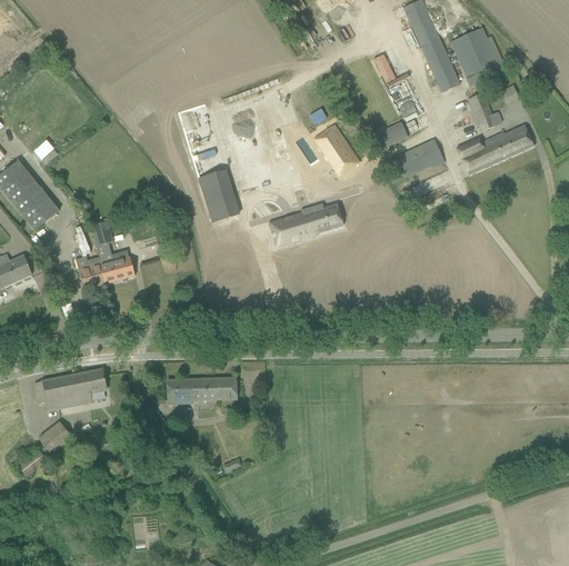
[(441,91),(460,82),(423,0),(418,0),(402,7),(441,91)]
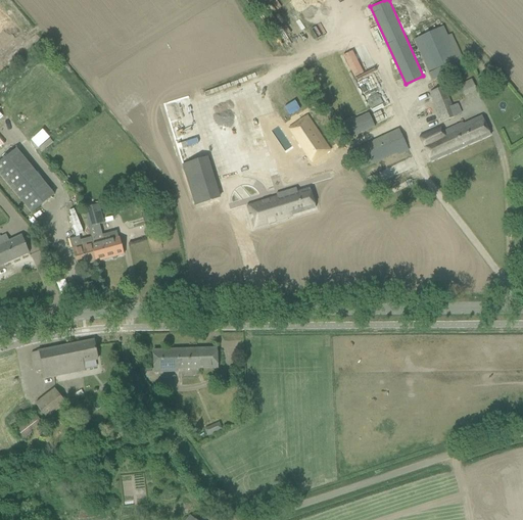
[(0,16),(0,60),(21,41),(0,16)]
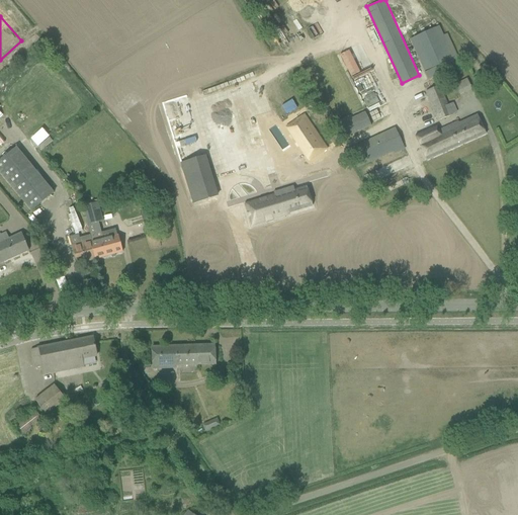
[(427,78),(461,63),(451,38),(446,40),(439,23),(409,36),(427,78)]
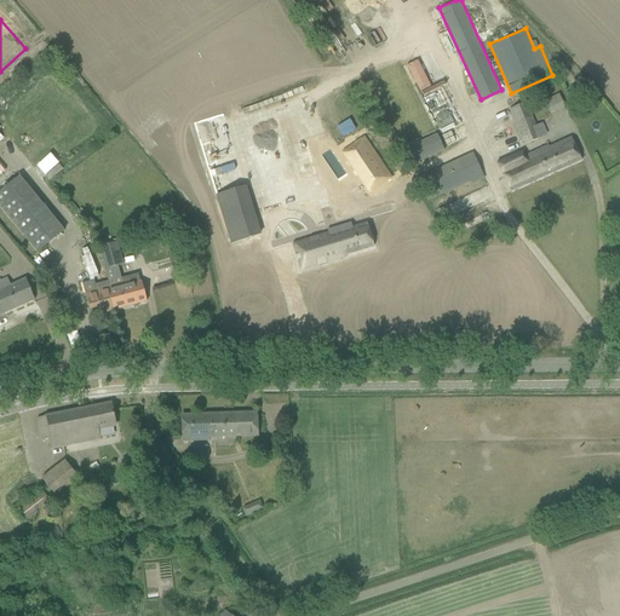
[(527,99),(510,107),(524,142),(540,134),(535,122),(527,99)]
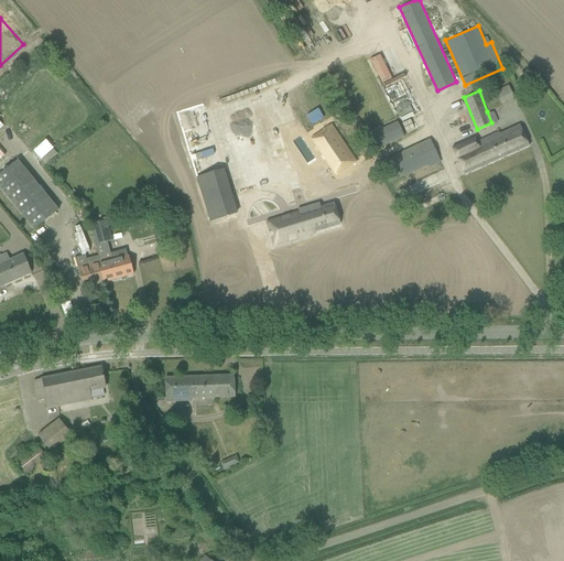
[(398,120),(367,135),(372,148),(404,133),(398,120)]
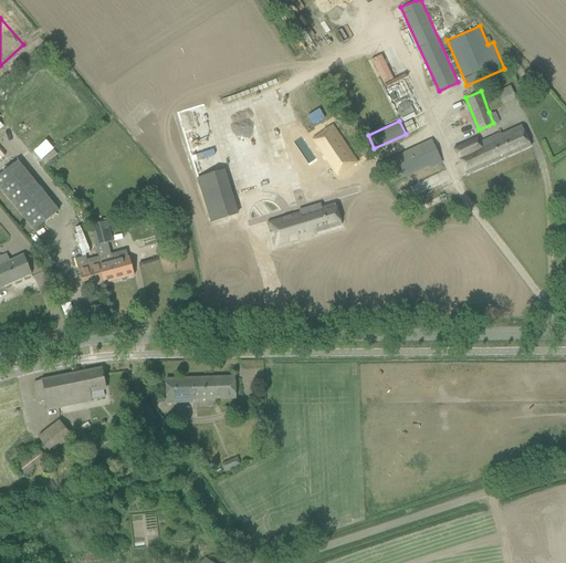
[(293,122),(268,129),(275,156),(301,148),(293,122)]
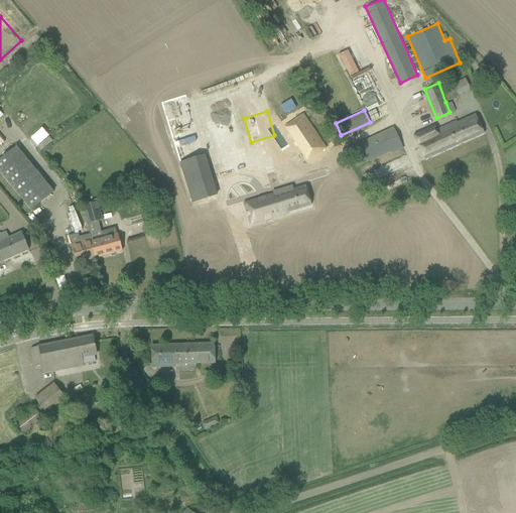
[(232,112),(209,119),(224,168),(247,161),(242,144),(235,121),(232,112)]
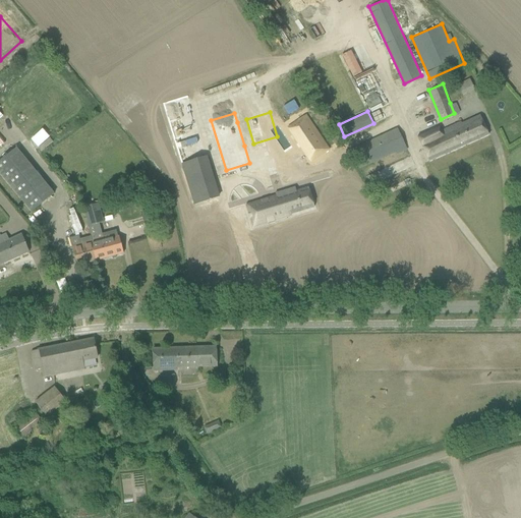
[(488,132),(484,123),(479,113),(461,122),(459,120),(441,129),(437,124),(417,133),(428,159),(488,132)]
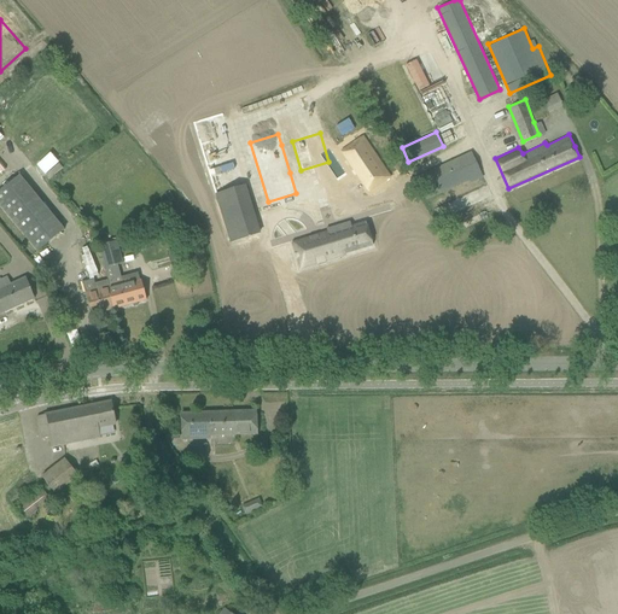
[(365,139),(344,152),(373,196),(394,181),(365,139)]
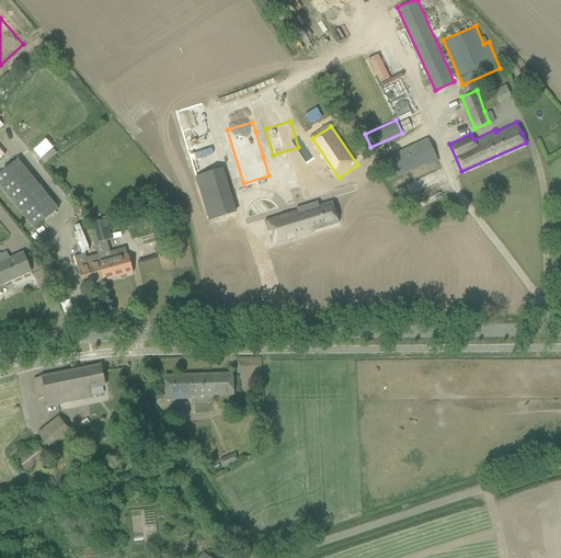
[(30,146),(42,161),(54,150),(42,135),(30,146)]
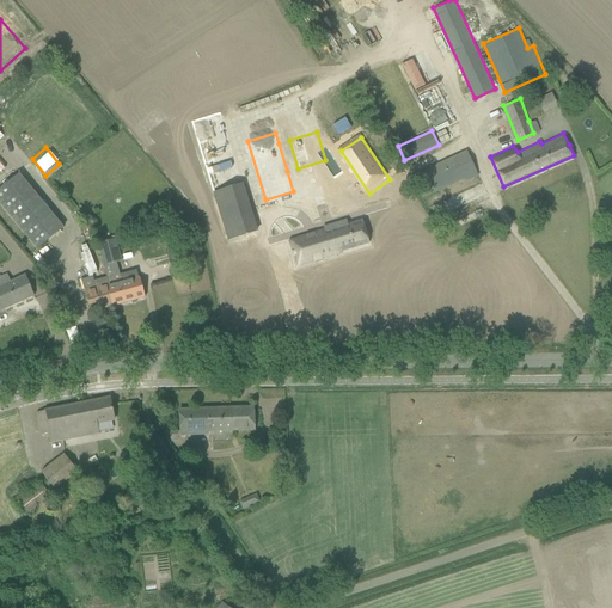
[(477,172),(466,148),(411,174),(421,196),(469,173),(470,176),(477,173),(477,172)]
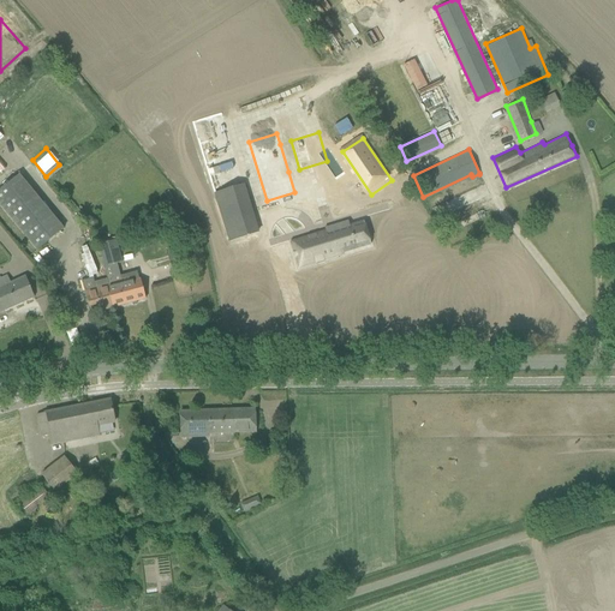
[(0,203),(36,247),(63,226),(19,172),(0,186),(0,203)]
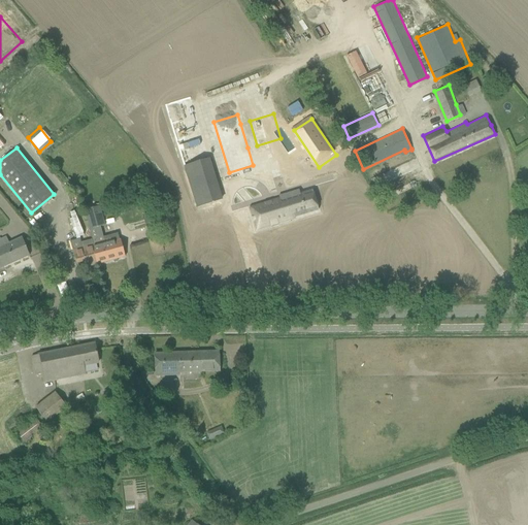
[(208,157),(185,164),(197,204),(221,197),(208,157)]
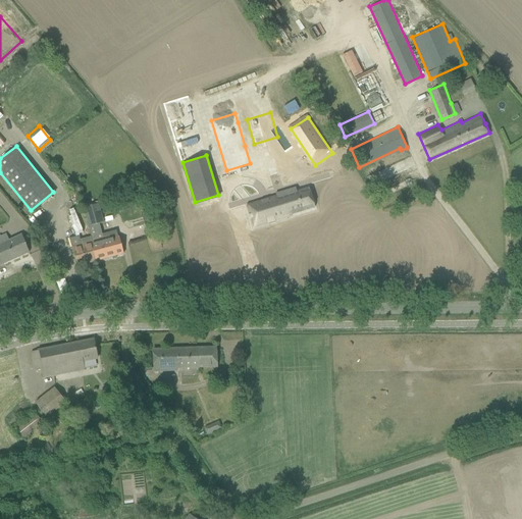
[(276,194),(247,202),(253,224),(292,213),(291,212),(314,205),(308,185),(296,189),(296,187),(283,190),(283,192),(276,195),(276,194)]
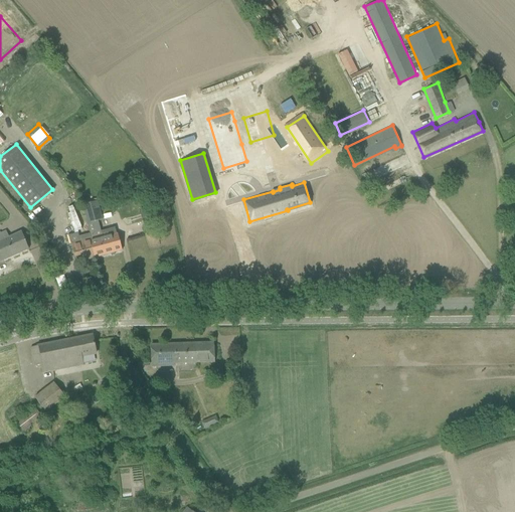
[(97,199),(82,203),(88,221),(102,217),(97,199)]
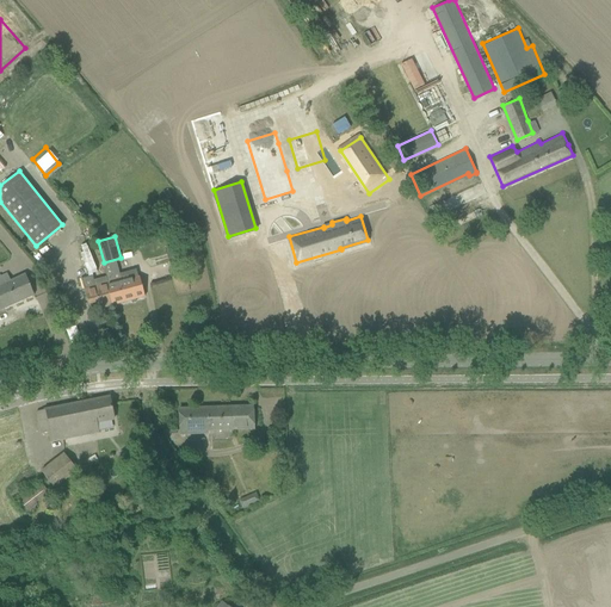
[(172,267),(186,262),(179,241),(165,246),(172,267)]
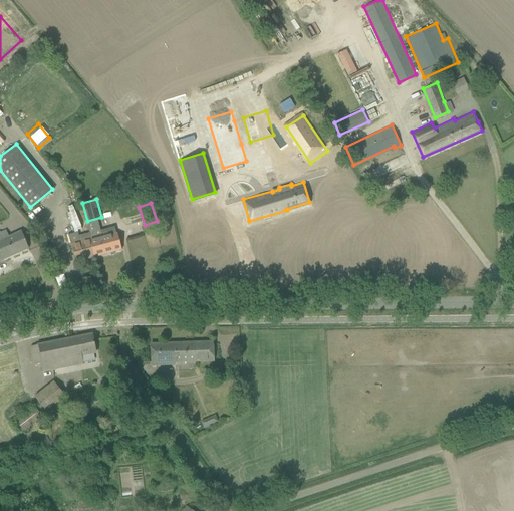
[(73,204),(65,206),(72,229),(79,227),(73,204)]
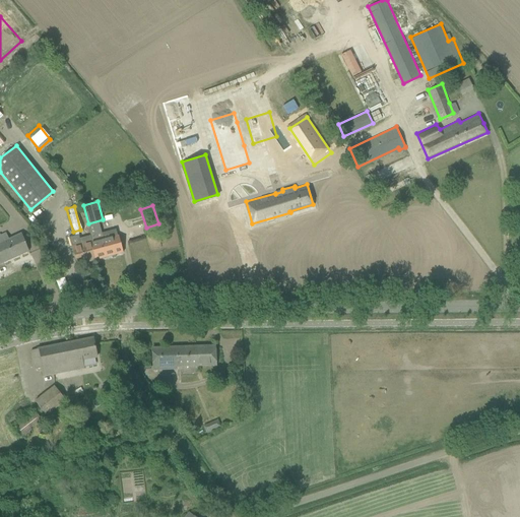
[(114,228),(90,234),(92,243),(91,244),(94,258),(123,251),(118,234),(116,235),(114,228)]
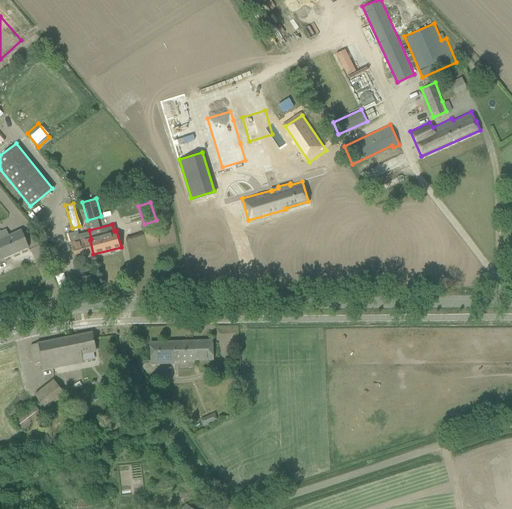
[(0,229),(0,257),(28,245),(24,236),(20,228),(8,234),(5,227),(0,229)]
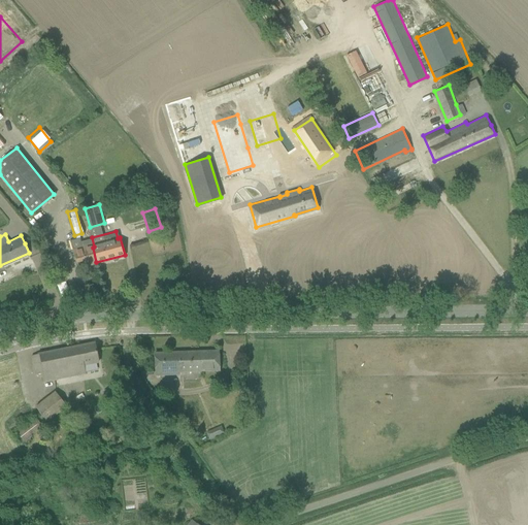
[(77,267),(96,262),(93,248),(94,247),(92,237),(80,240),(79,236),(70,239),(72,248),(75,257),(77,267)]
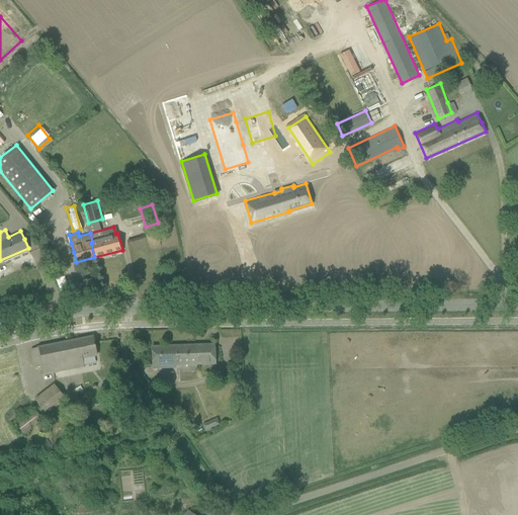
[(92,335),(30,347),(34,367),(40,365),(42,373),(80,365),(79,357),(86,356),(96,354),(92,335)]
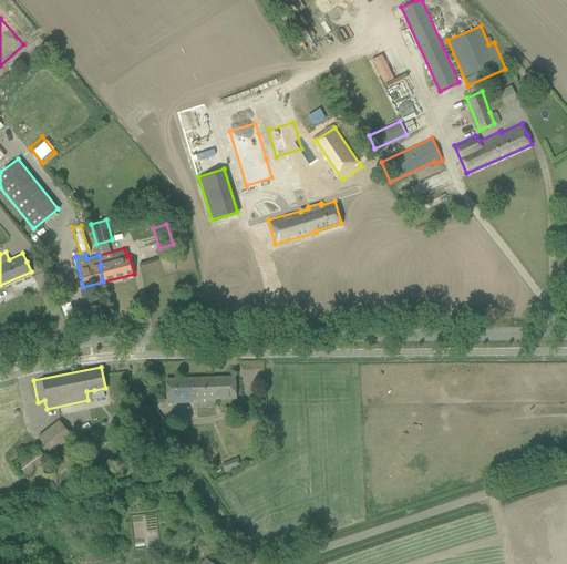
[(214,397),(235,396),(235,387),(234,376),(166,378),(167,401),(178,400),(192,400),(192,398),(214,397)]
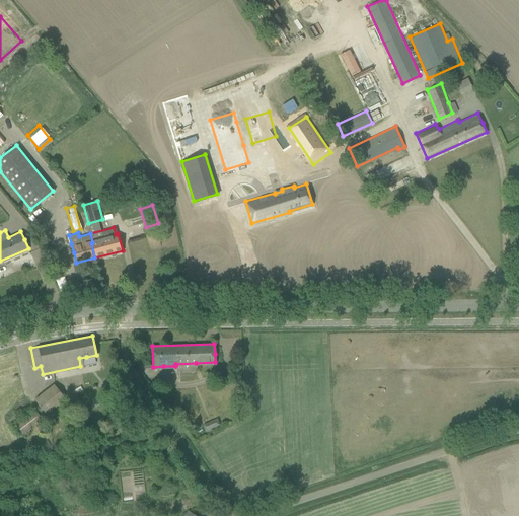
[(115,374),(109,378),(114,383),(118,380),(115,374)]
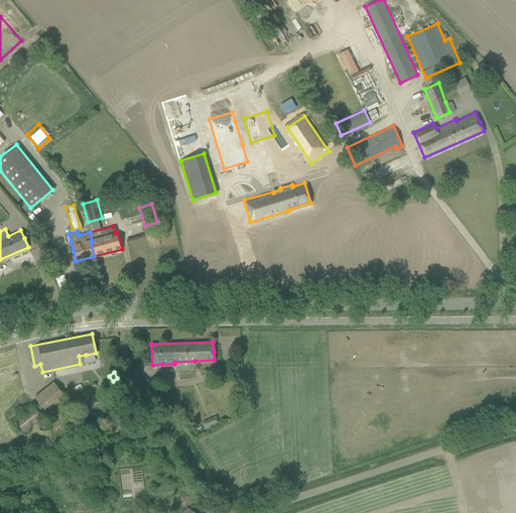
[(54,381),(35,396),(46,410),(66,396),(54,381)]
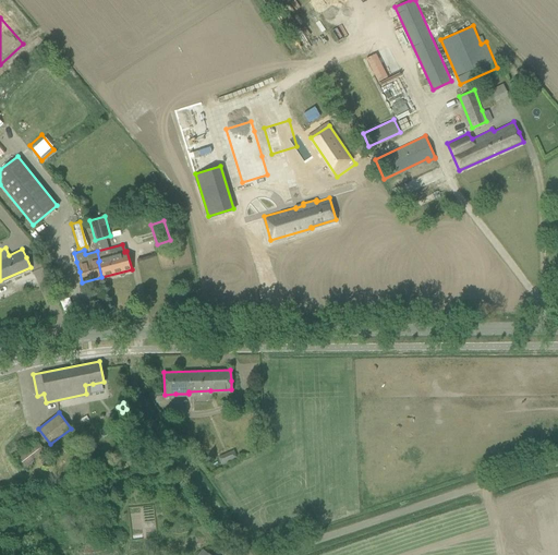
[(87,432),(82,424),(75,427),(81,436),(87,432)]
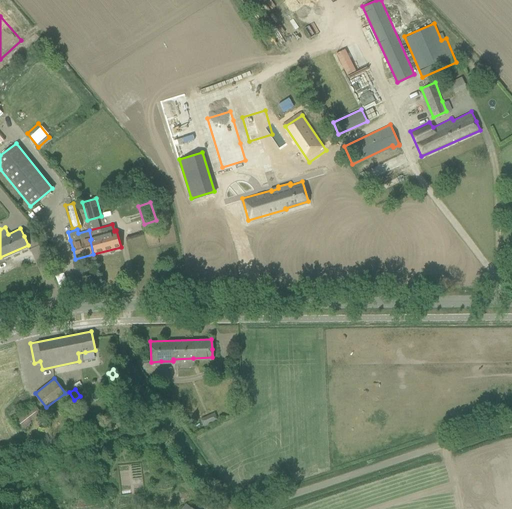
[(41,411),(35,403),(15,418),(21,426),(41,411)]
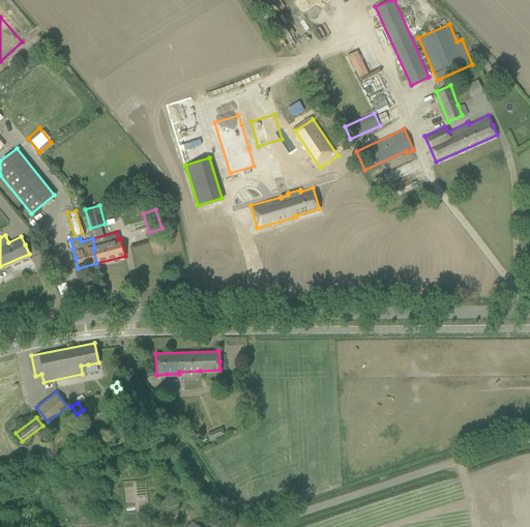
[(210,441),(226,434),(222,426),(206,433),(210,441)]
